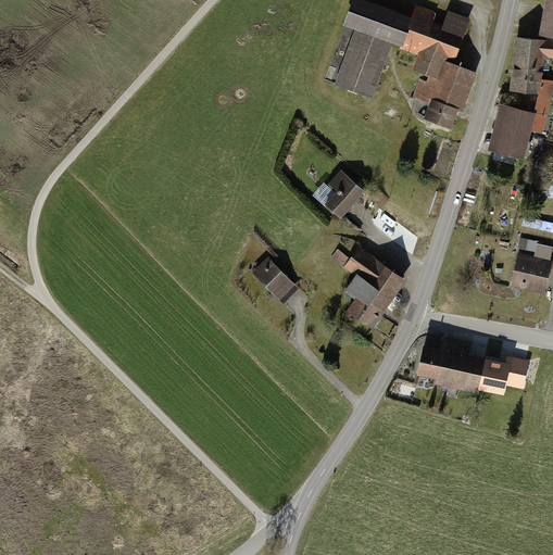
[(351,0),(344,21),(403,43),(413,16),(372,0),(351,0)]
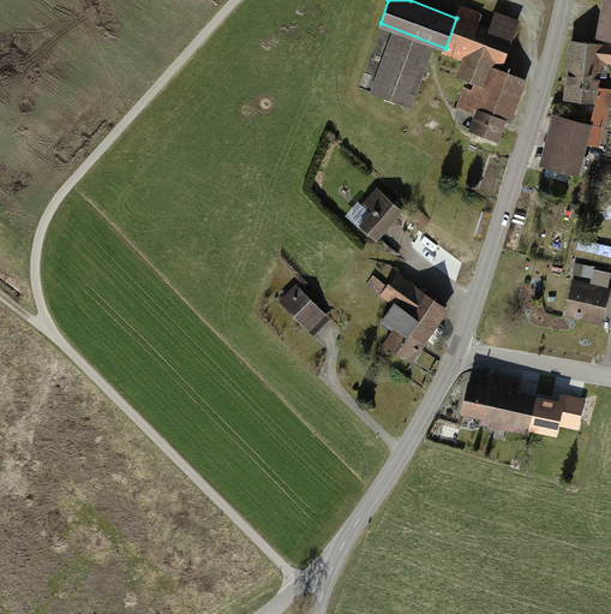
[(604,0),(599,39),(610,40),(610,0),(604,0)]
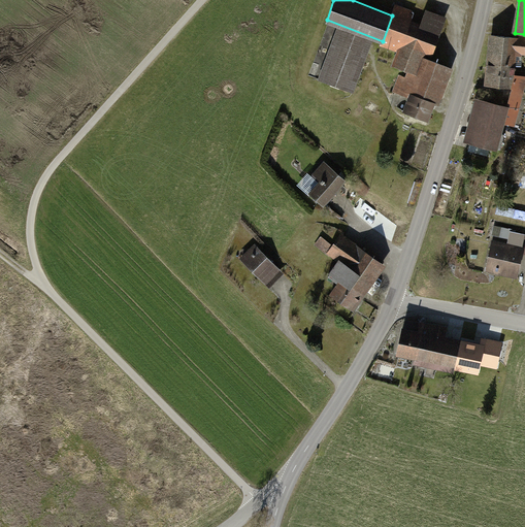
[(416,13),(396,6),(381,47),(396,53),(391,67),(399,70),(391,91),(411,98),(405,111),(432,122),(451,68),(431,61),(446,20),(426,13),(422,25),(413,22),(416,13)]
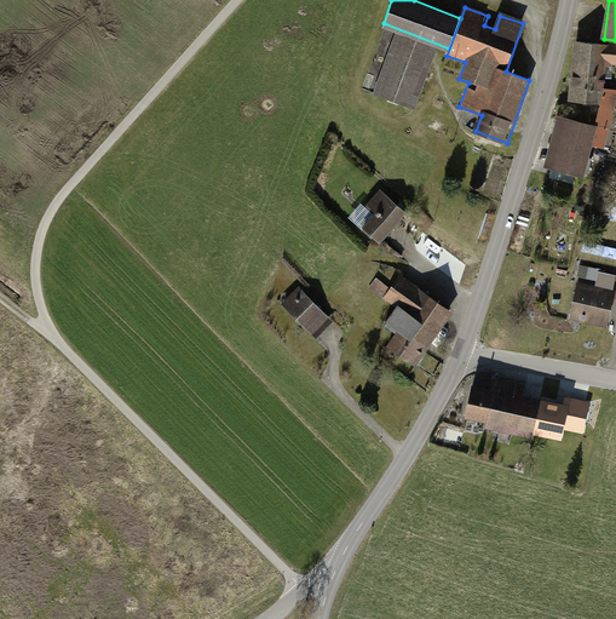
[(413,108),(435,47),(391,32),(369,92),(413,108)]
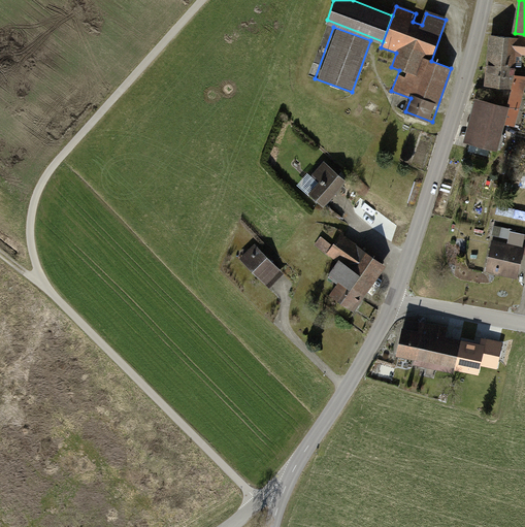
[(487,35),(486,61),(513,63),(515,36),(487,35)]
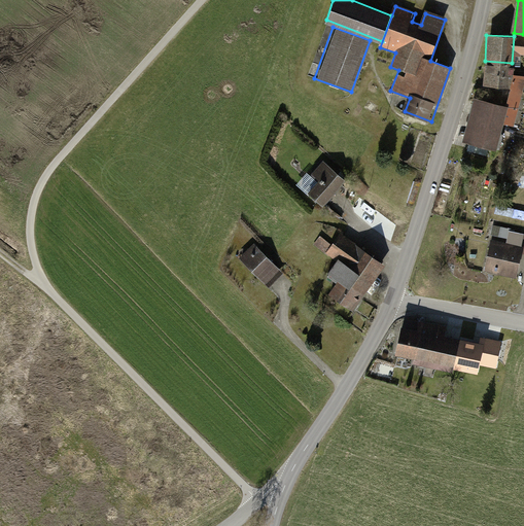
[(512,63),(485,61),(483,86),(504,88),(511,89),(511,74),(512,63)]
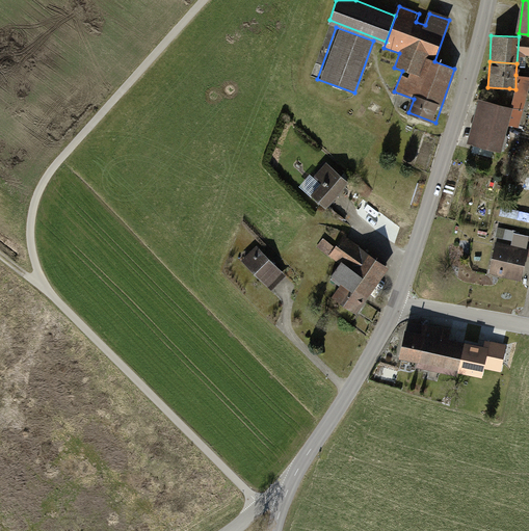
[(516,89),(509,88),(505,106),(511,108),(506,126),(518,128),(528,84),(528,78),(516,75),(516,89)]
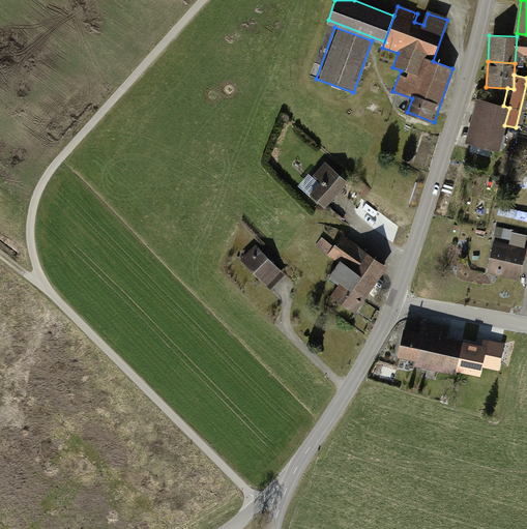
[(503,106),(478,98),(466,143),(497,152),(504,125),(509,108),(503,106)]
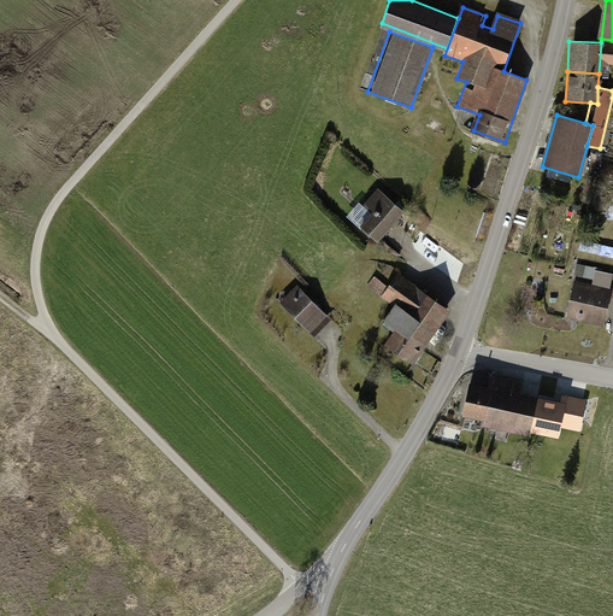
[(381,240),(407,210),(379,187),(354,217),(381,240)]
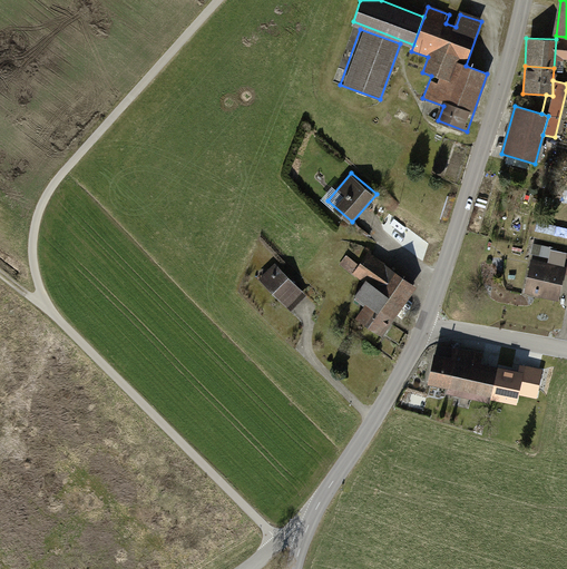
[(378,342),(411,294),(362,258),(354,271),(342,262),(335,271),(362,290),(353,303),(363,310),(353,324),(378,342)]
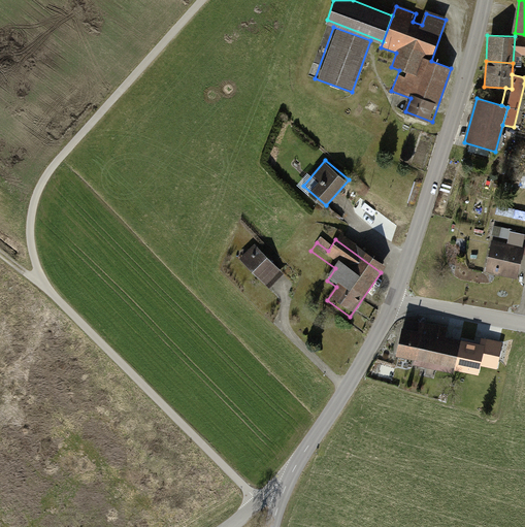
[(524,246),(494,239),(487,269),(519,277),(524,250),(524,246)]
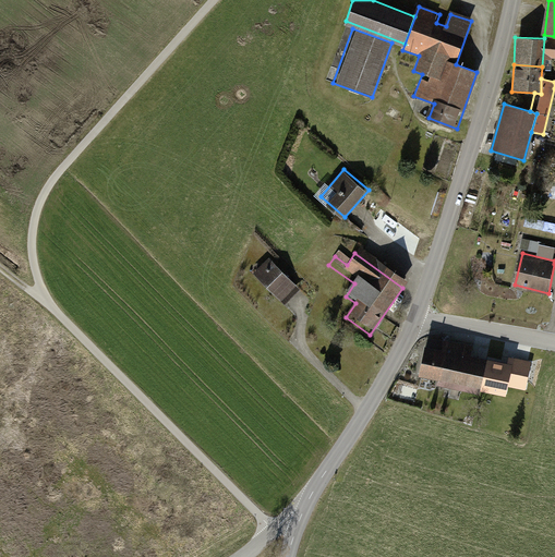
[(294,283),(267,255),(250,271),(278,300),(294,283)]
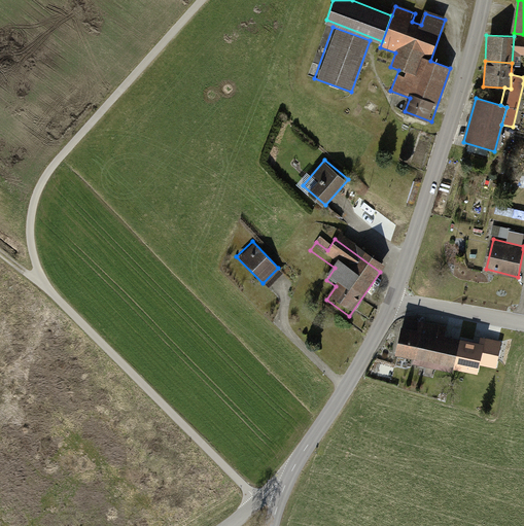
[(461,338),(400,327),(396,357),(456,366),(461,338)]
